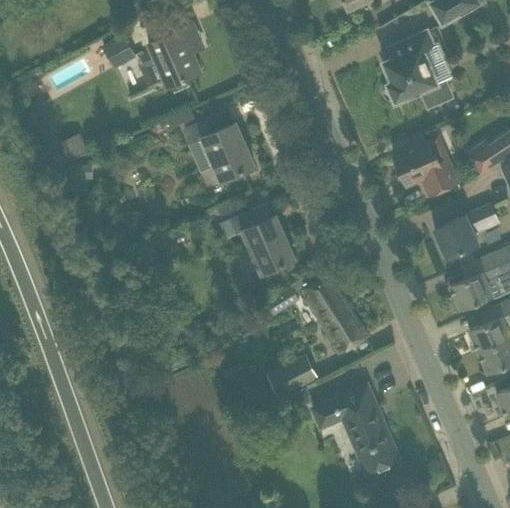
[(345,14),(363,7),(371,4),(368,0),(327,0),(330,8),(340,3),(345,14)]
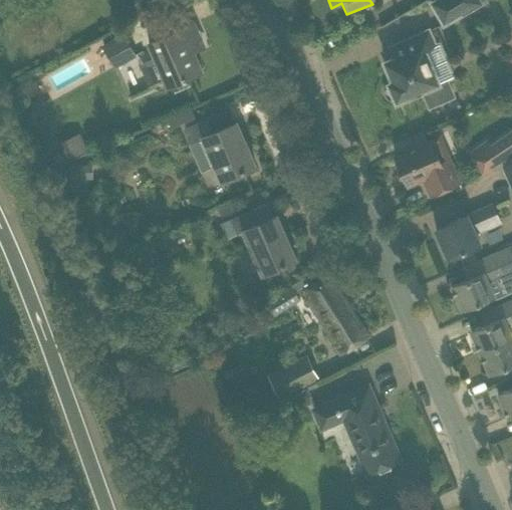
[(472,0),(445,0),(433,7),(443,25),(476,6),(472,0)]
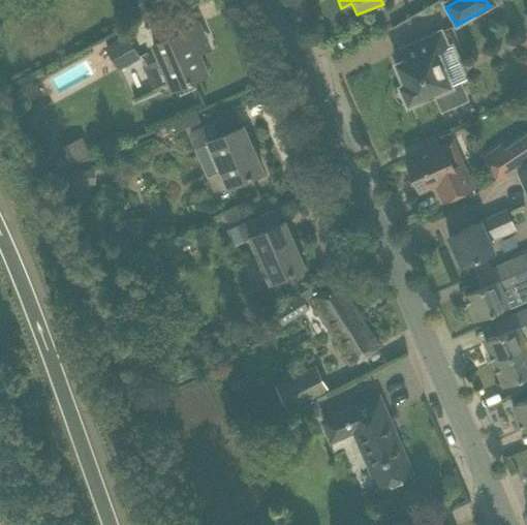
[(178,35),(152,47),(172,92),(187,85),(206,76),(197,57),(208,52),(204,41),(197,27),(178,35)]
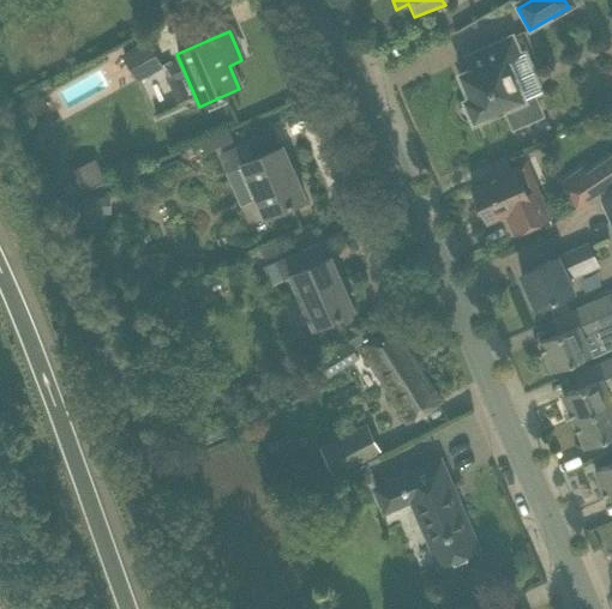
[(469,124),(471,124),(472,126),(504,112),(511,131),(539,119),(514,61),(517,59),(509,41),(487,50),(466,59),(467,62),(468,61),(473,71),(457,77),(468,101),(462,103),(463,106),(462,107),(461,108),(460,109),(459,112),(457,113),(457,115),(459,116),(459,119),(460,120),(461,121),(462,122),(465,124),(466,124),(468,124),(469,124)]
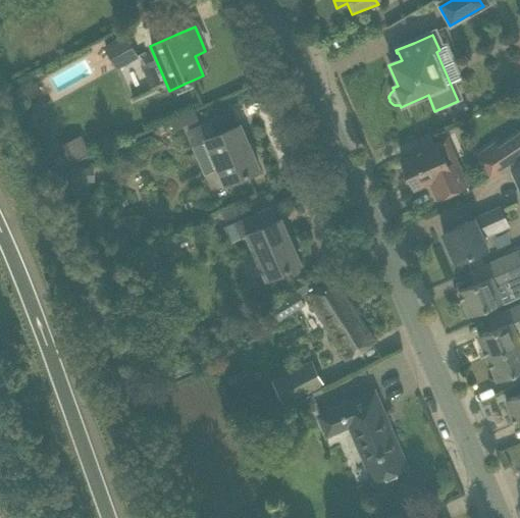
[(103,50),(115,71),(137,59),(124,38),(103,50)]
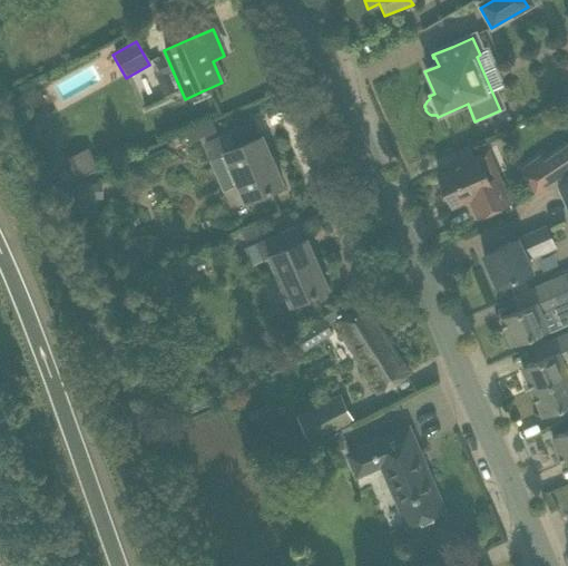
[(245,204),(261,197),(282,188),(261,139),(256,140),(251,127),(204,147),(211,162),(224,156),(245,204)]
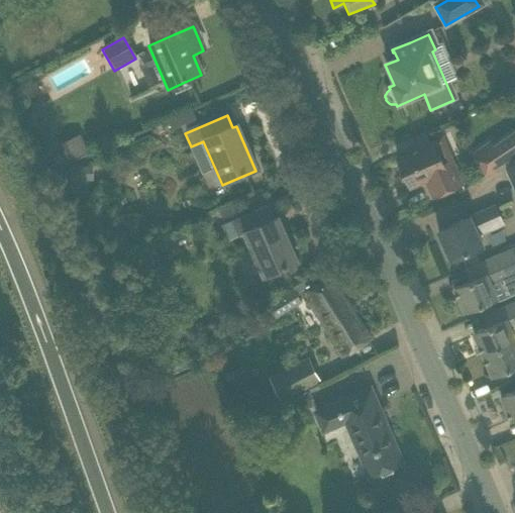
[(487,144),(469,157),(484,179),(514,157),(514,132),(490,149),(487,144)]
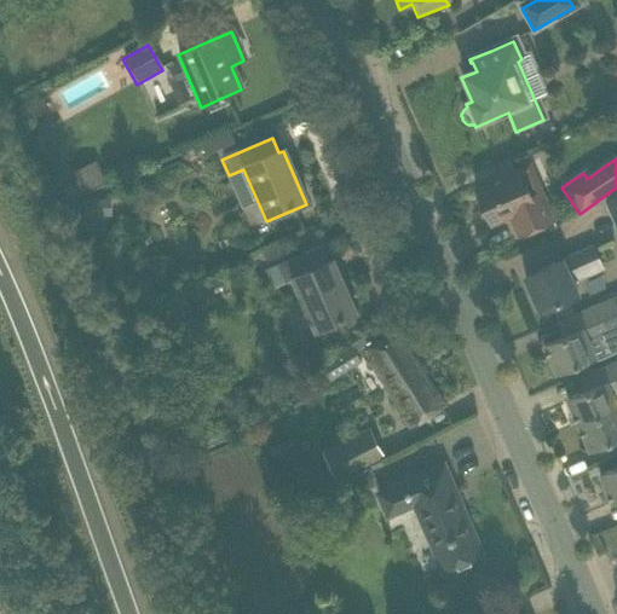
[(489,227),(495,225),(508,220),(517,239),(552,224),(540,195),(530,200),(518,173),(474,192),(489,227)]
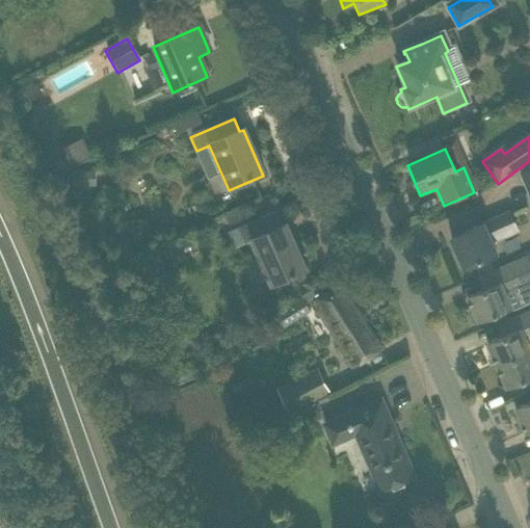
[(529,202),(529,201),(529,170),(518,176),(529,202)]
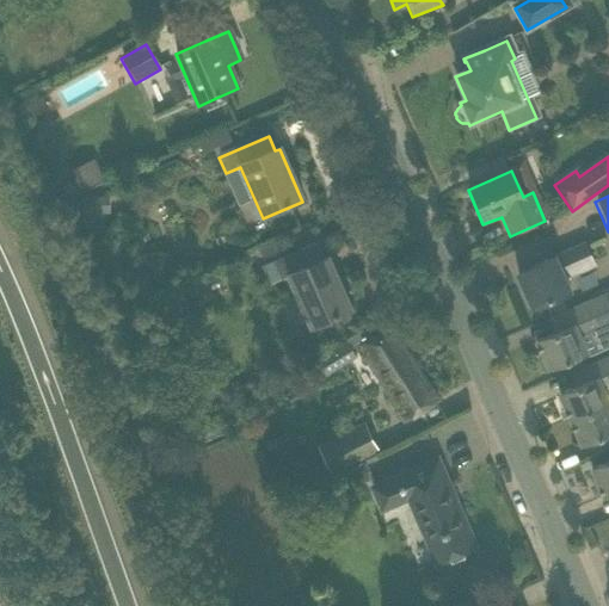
[(531,310),(570,294),(564,282),(594,267),(584,246),(516,276),(531,310)]
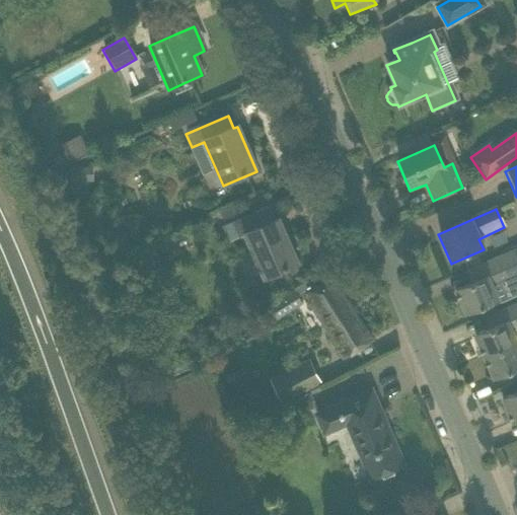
[(263,280),(279,274),(297,266),(278,221),(274,222),(269,210),(233,226),(238,239),(244,236),(263,280)]
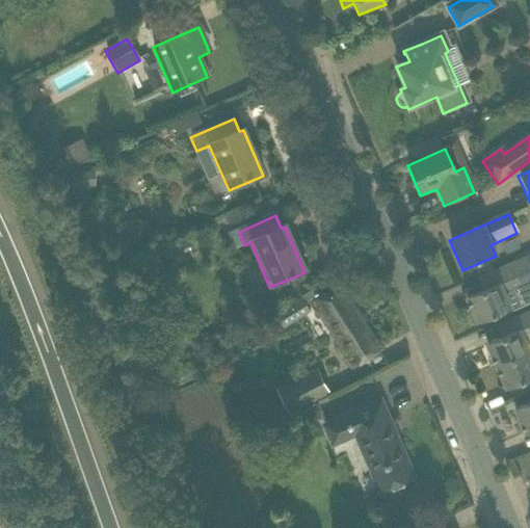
[(496,271),(477,280),(482,291),(465,299),(476,323),(495,315),(510,309),(503,292),(525,283),(515,263),(496,271)]
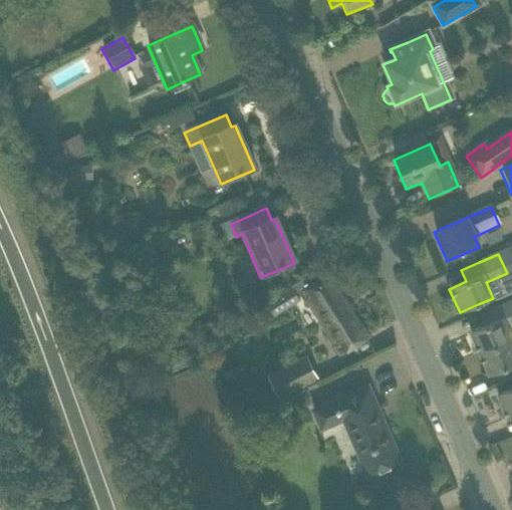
[(367,339),(328,278),(308,290),(300,295),(302,299),(339,356),(367,339)]
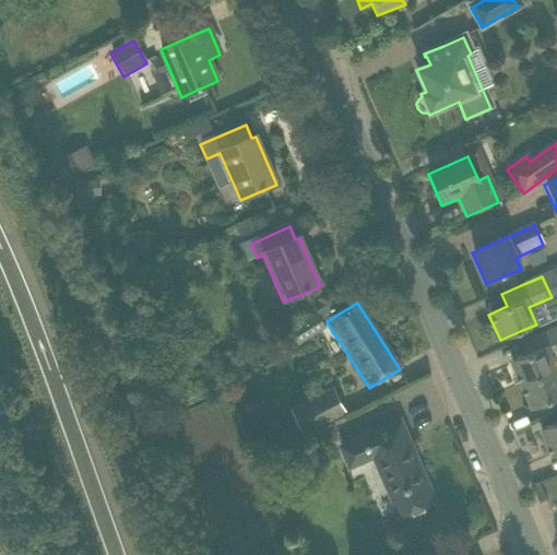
[(330,306),(287,332),(296,346),(329,326),(327,321),(335,316),(330,306)]
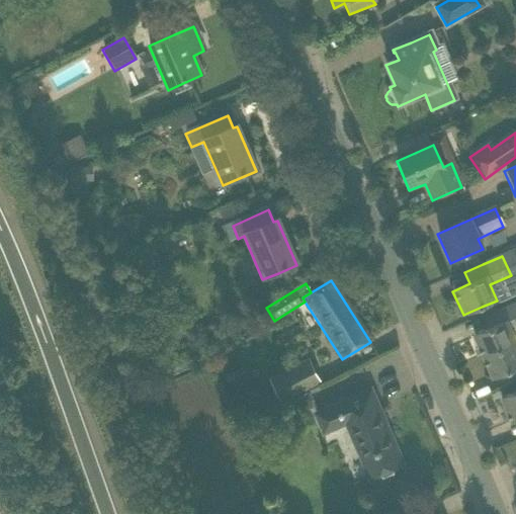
[(482,359),(515,345),(510,334),(515,330),(515,305),(484,319),(489,330),(473,337),(482,359)]
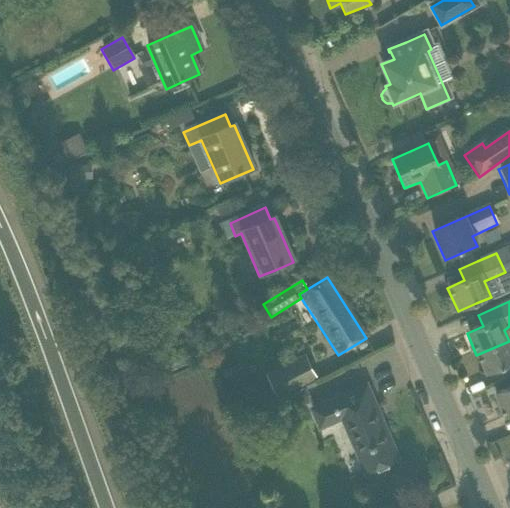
[(509,343),(509,341),(476,355),(486,376),(505,368),(509,378),(509,343)]
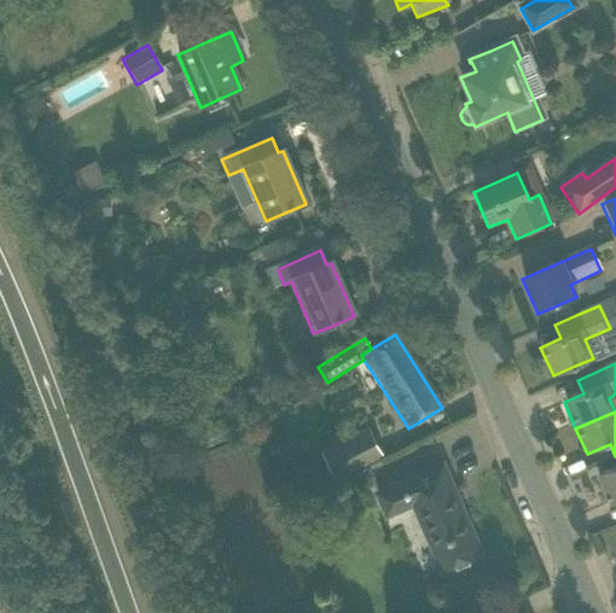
[(329,449),(318,455),(320,460),(331,483),(332,485),(344,479),(348,478),(368,467),(354,437),(332,448),(329,449)]
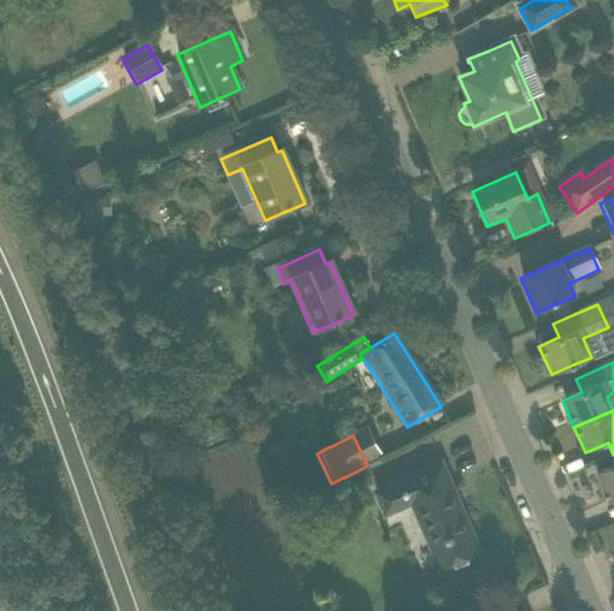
[(440,570),(456,563),(478,553),(440,466),(375,494),(384,516),(411,505),(440,570)]
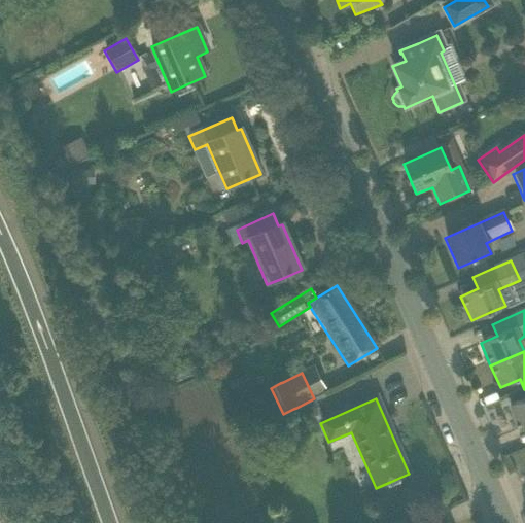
[(313,401),(294,409),(301,424),(319,416),(313,401)]
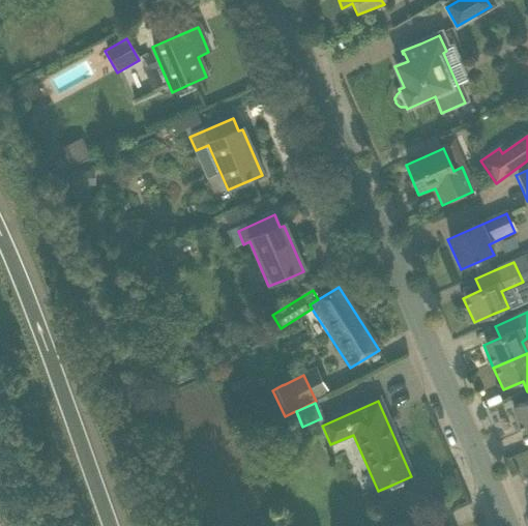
[(527,403),(511,410),(522,435),(527,432),(527,403)]
